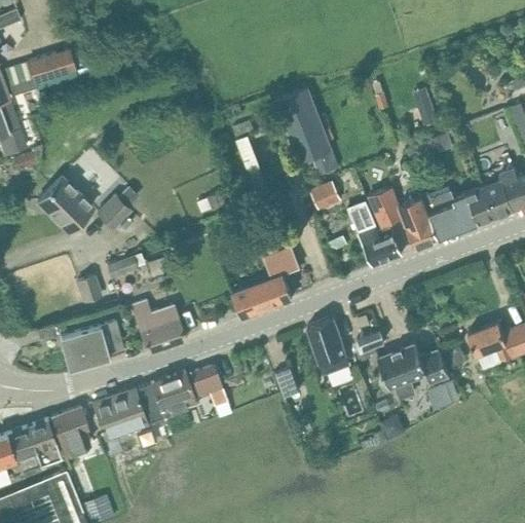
[(10,0),(14,10),(37,3),(36,0),(10,0)]
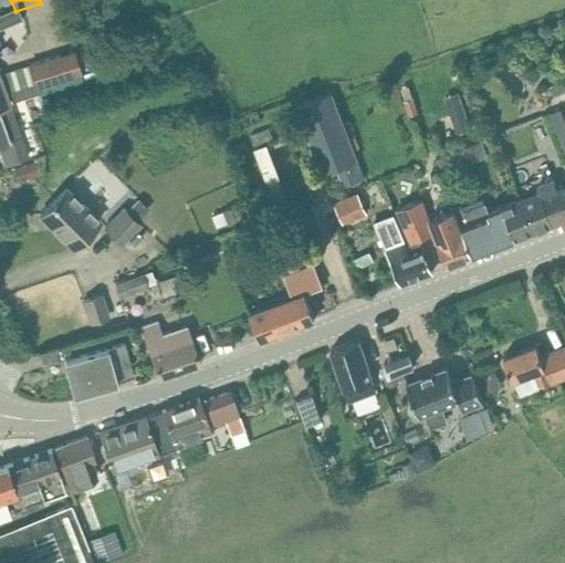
[(0,32),(23,23),(18,11),(0,18),(0,32)]
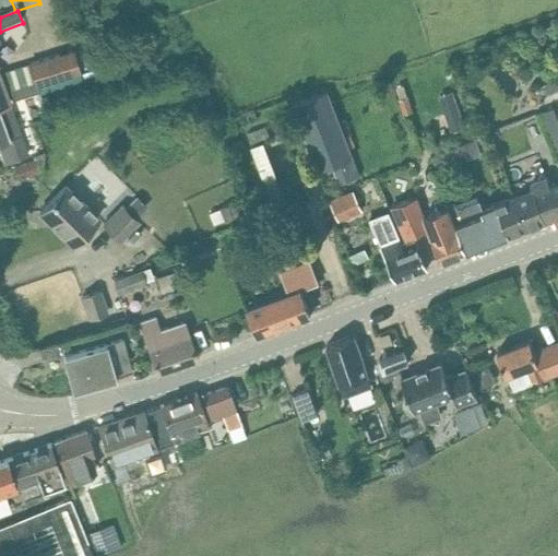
[(38,87),(79,75),(72,54),(32,67),(37,85),(12,93),(15,103),(40,95),(38,87)]
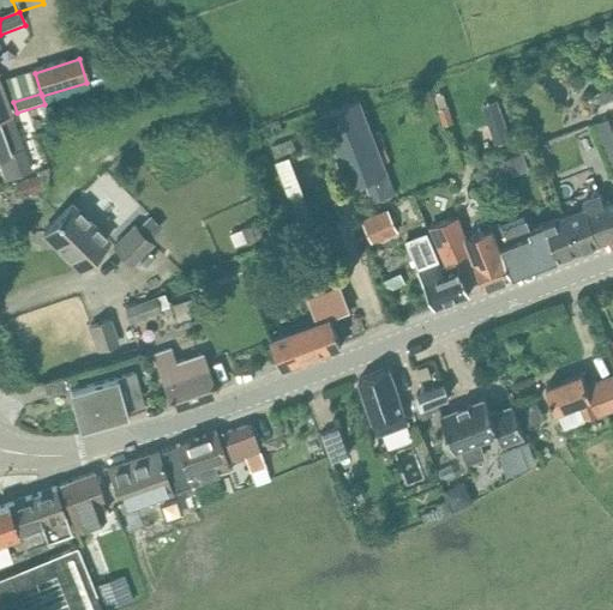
[(12,116),(8,104),(0,80),(0,158),(4,157),(12,180),(30,173),(12,124),(16,122),(28,118),(25,112),(12,116)]
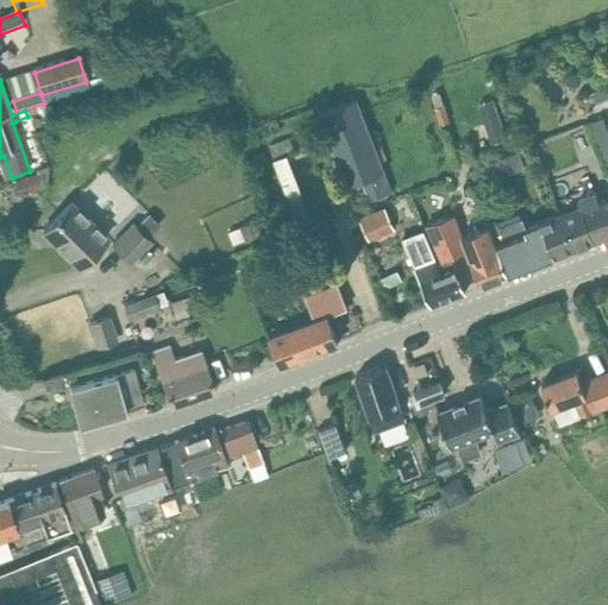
[(393,195),(383,172),(381,165),(376,153),(356,102),(319,118),(339,166),(348,189),(363,183),(371,203),(393,195)]
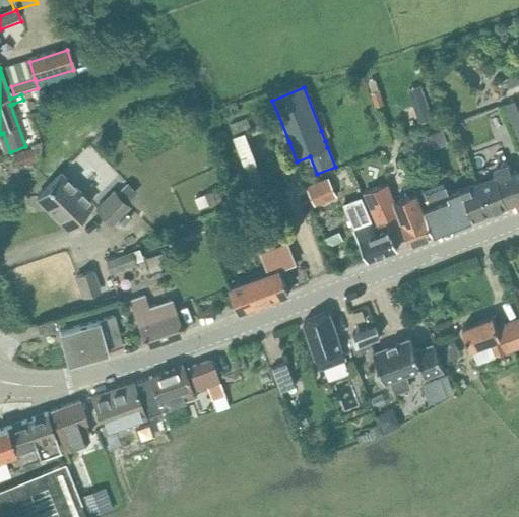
[(380,92),(371,95),(376,110),(384,107),(380,92)]
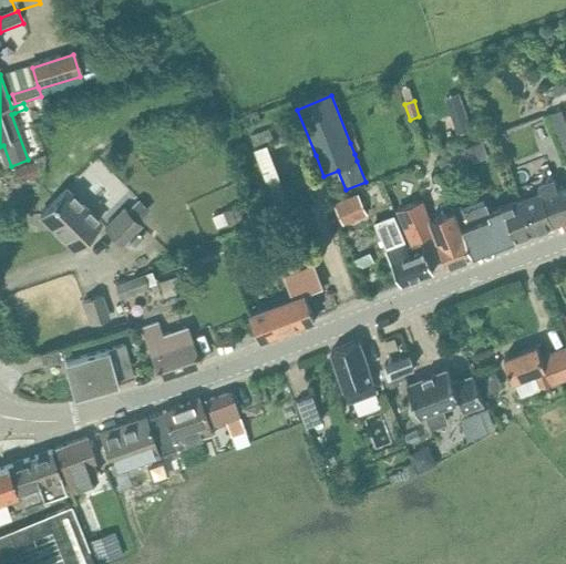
[(464,108),(450,112),(459,137),(473,132),(464,108)]
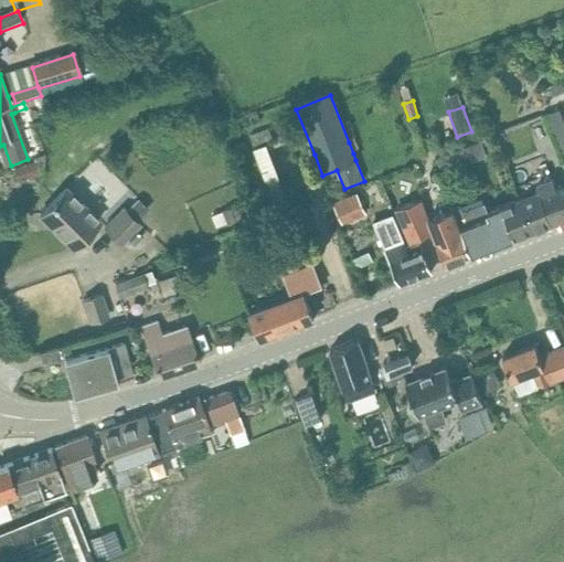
[(255,148),(273,141),(269,131),(251,138),(255,148)]
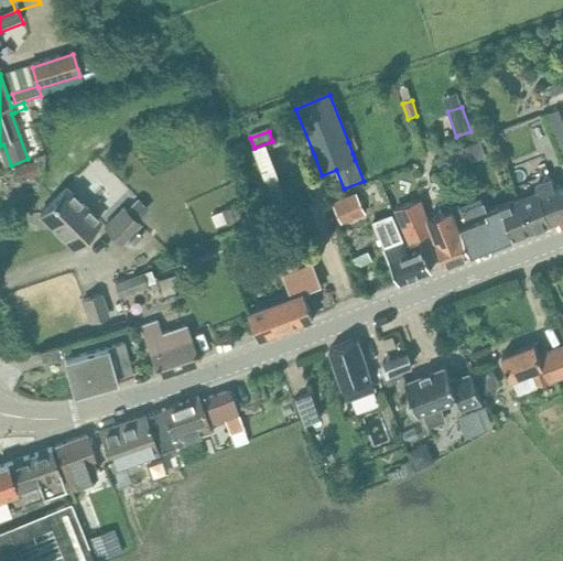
[(58,137),(31,152),(38,163),(64,148),(58,137)]
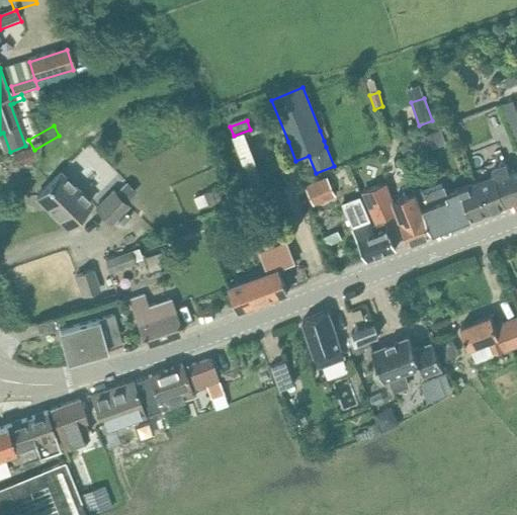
[(217,254),(262,236),(260,231),(271,227),(275,217),(245,136),(233,140),(262,217),(210,237),(217,254)]
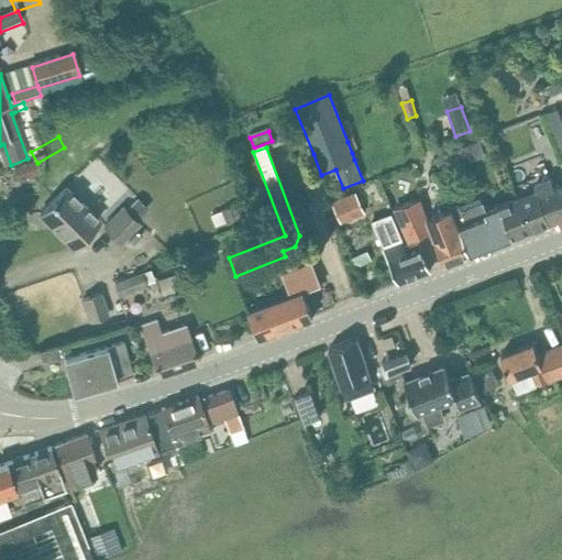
[(464,149),(436,160),(442,176),(471,165),(464,149)]
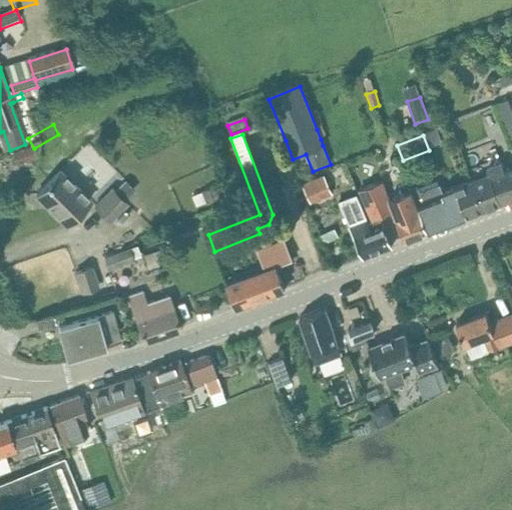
[(511,172),(506,175),(498,154),(489,157),(493,166),(487,168),(489,175),(474,181),(486,212),(511,201),(511,172)]
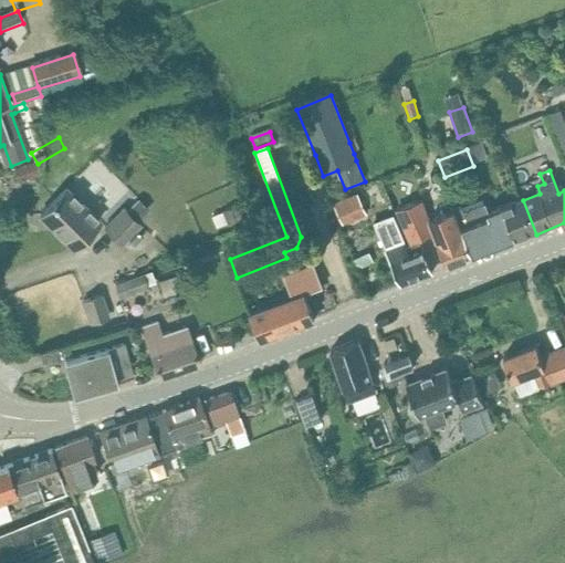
[(73,251),(89,235),(100,223),(66,190),(40,218),(73,251)]
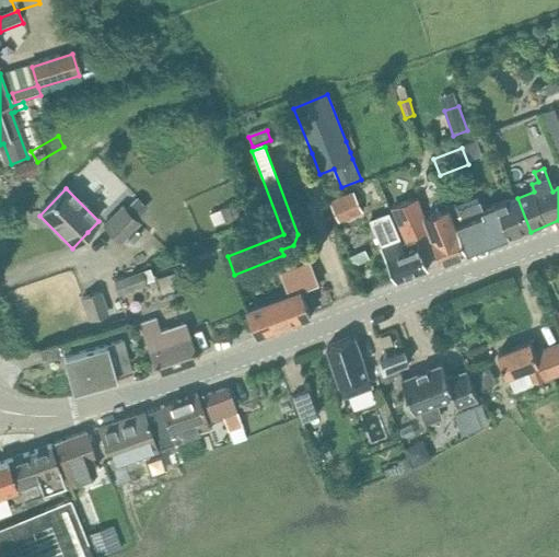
[(340,223),(362,213),(354,196),(333,205),(340,223)]
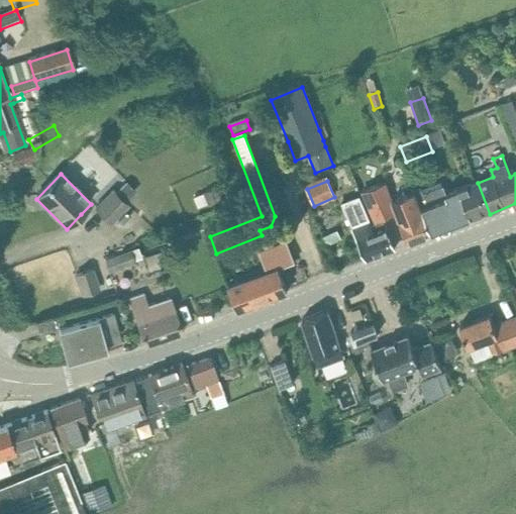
[(490,214),(478,183),(447,195),(445,191),(443,183),(421,191),(427,208),(423,210),(433,236),(490,214)]
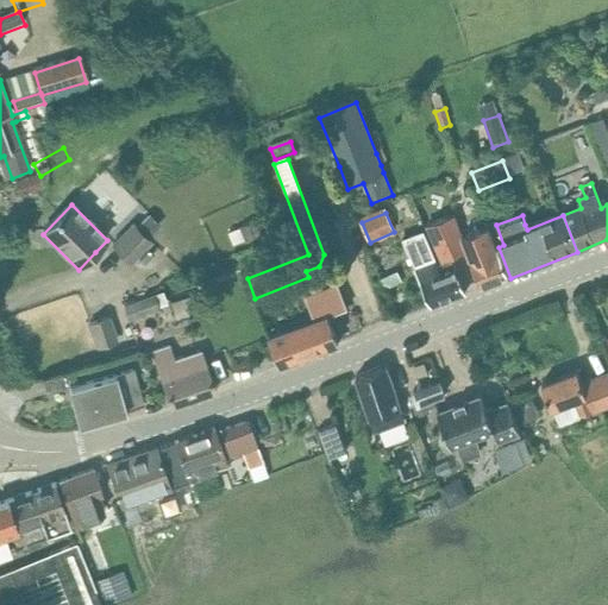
[(150,240),(162,228),(150,216),(138,229),(133,225),(112,247),(132,266),(154,244),(150,240)]
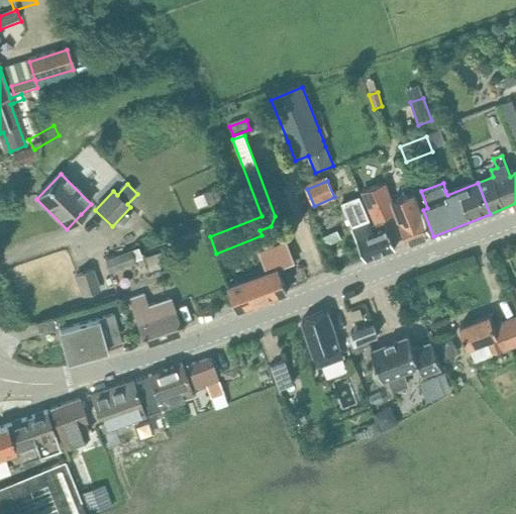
[(409,200),(394,205),(386,185),(362,195),(374,225),(397,216),(408,245),(431,236),(415,197),(409,200)]
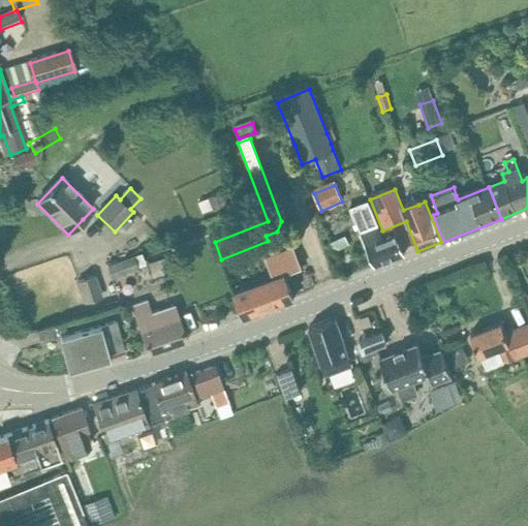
[(392,227),(380,231),(369,204),(350,210),(353,219),(360,231),(376,268),(403,257),(392,227)]
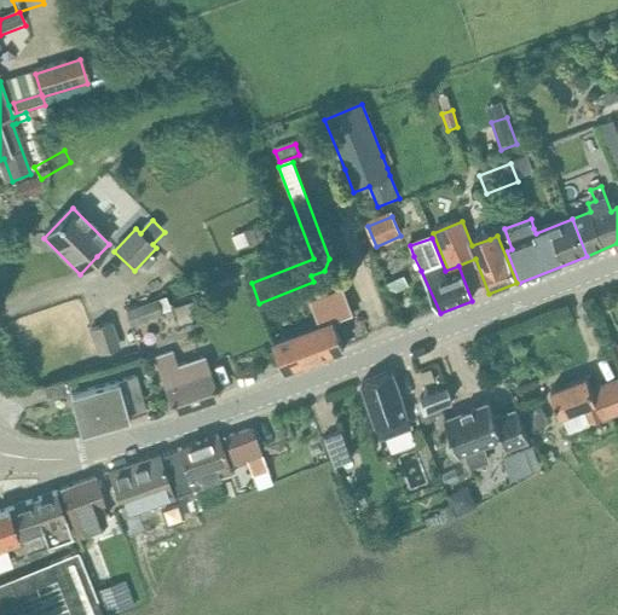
[(150,303),(185,288),(179,276),(144,290),(150,303)]
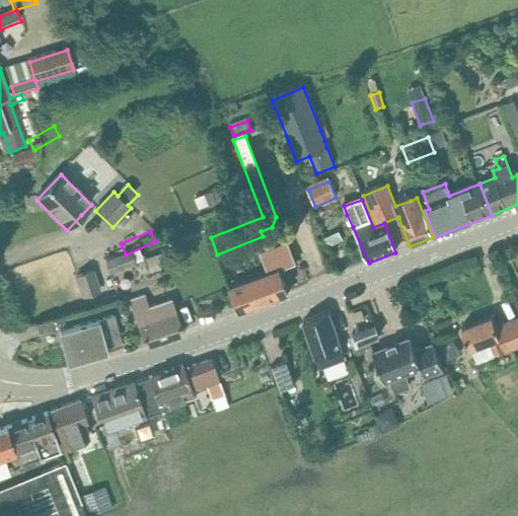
[(240,313),(289,295),(280,272),(297,266),(289,244),(263,254),(271,275),(231,289),(240,313)]
